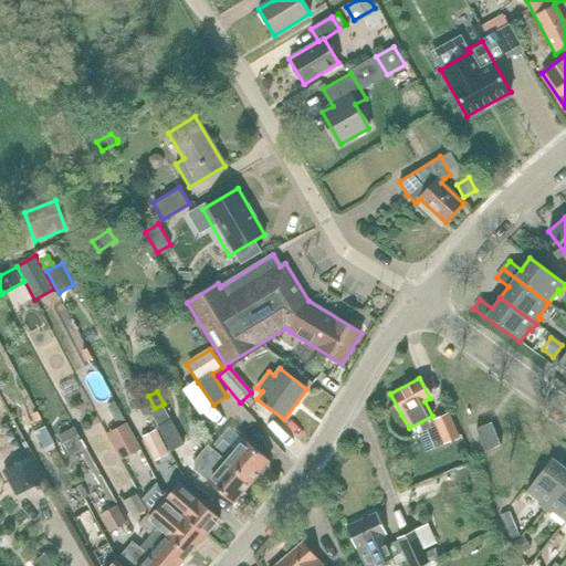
[(115,401),(106,406),(117,427),(126,422),(115,401)]
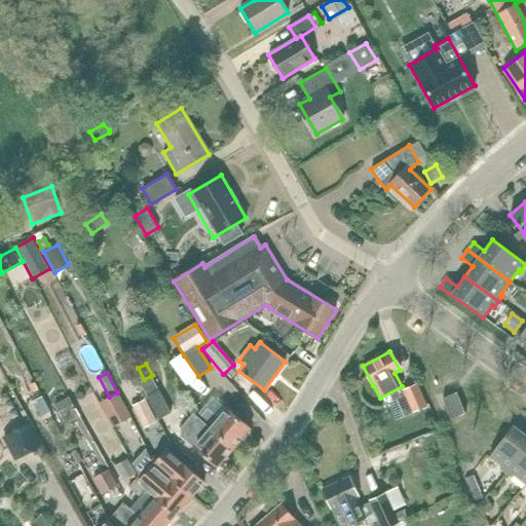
[(171,413),(158,390),(151,376),(144,379),(139,382),(146,397),(158,419),(171,413)]
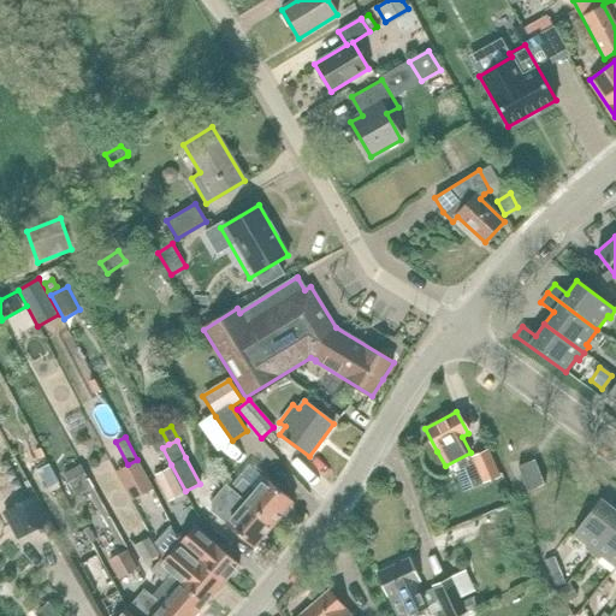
[(498,477),(487,450),(472,457),(483,484),(498,477)]
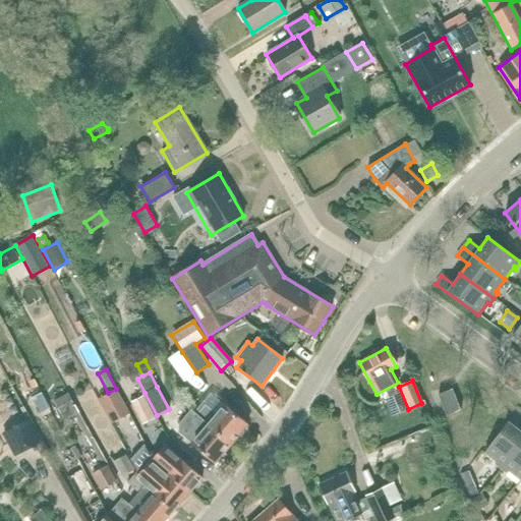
[(224,384),(217,390),(232,408),(239,403),(224,384)]
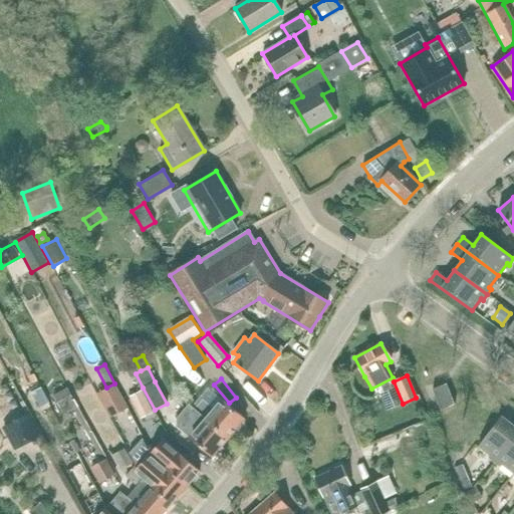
[(127,409),(114,383),(106,388),(95,394),(108,419),(127,409)]
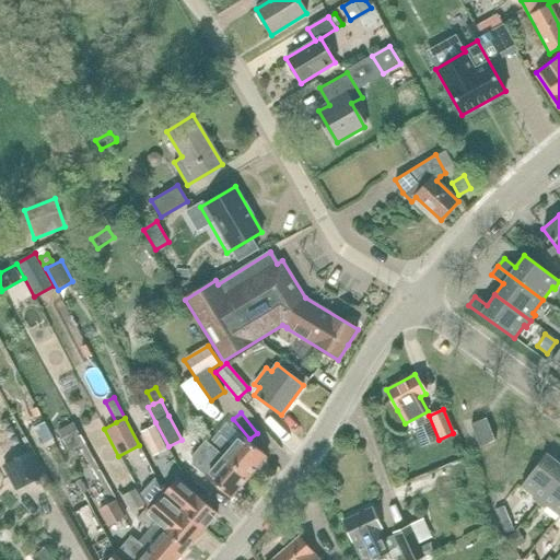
[(480,447),(496,441),(487,418),(470,424),(480,447)]
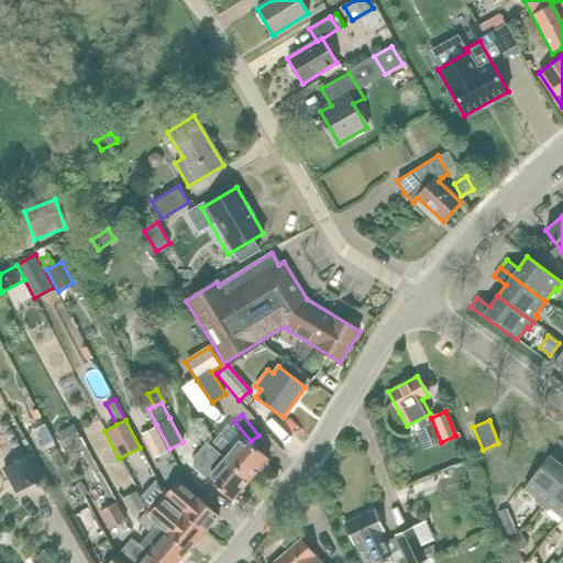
[(70,455),(85,446),(74,427),(57,435),(65,448),(66,448),(70,455)]
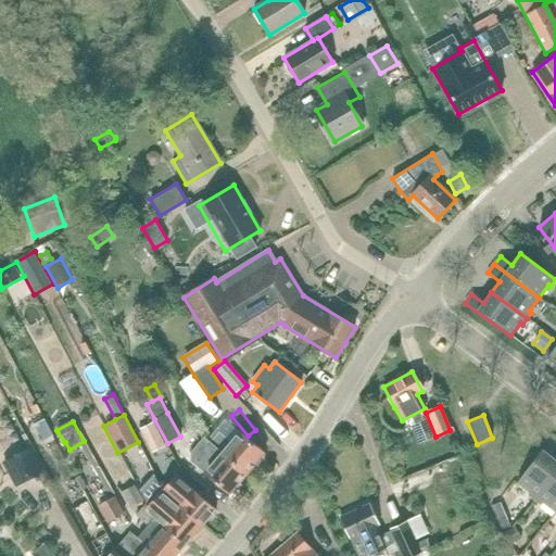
[(165,446),(152,422),(139,429),(151,453),(165,446)]
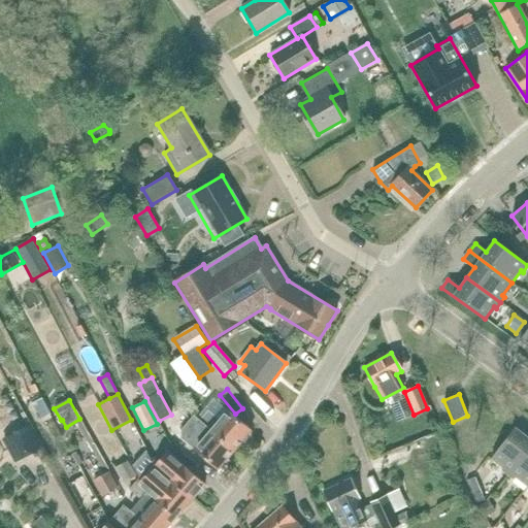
[(208,410),(200,421),(235,450),(252,430),(228,410),(219,420),(208,410)]
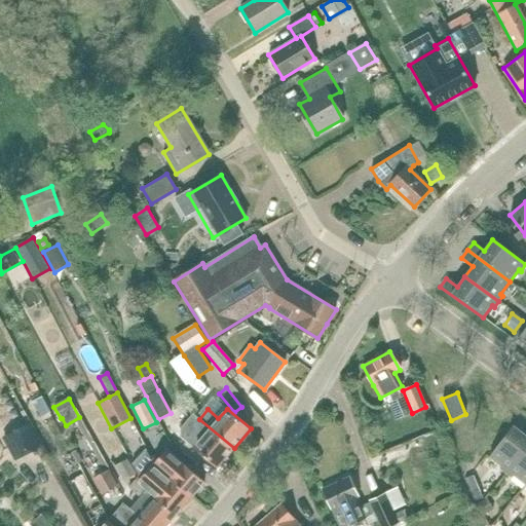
[(192,413),(180,428),(180,437),(193,448),(195,449),(217,467),(234,448),(199,419),(192,413)]
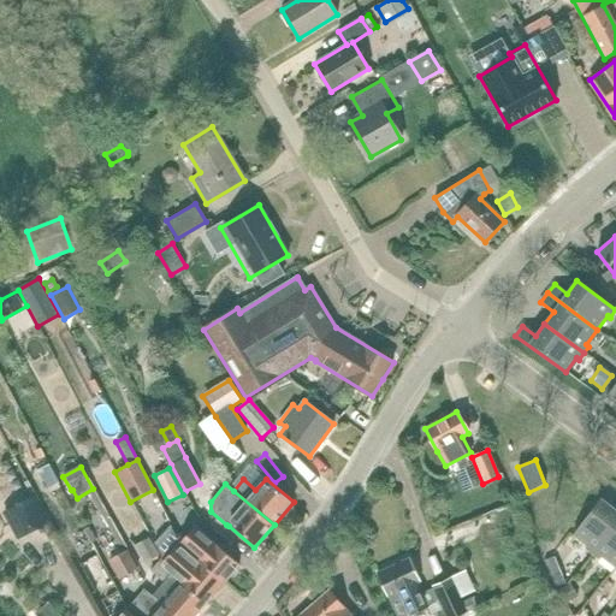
[(592,555),(615,521),(615,510),(609,505),(615,496),(615,490),(610,486),(573,535),(587,546),(585,550),(592,555)]
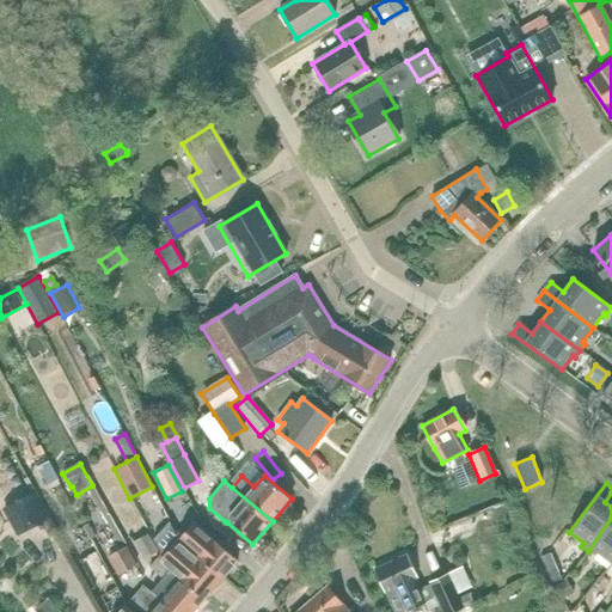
[(47,519),(32,494),(4,510),(18,534),(47,519)]
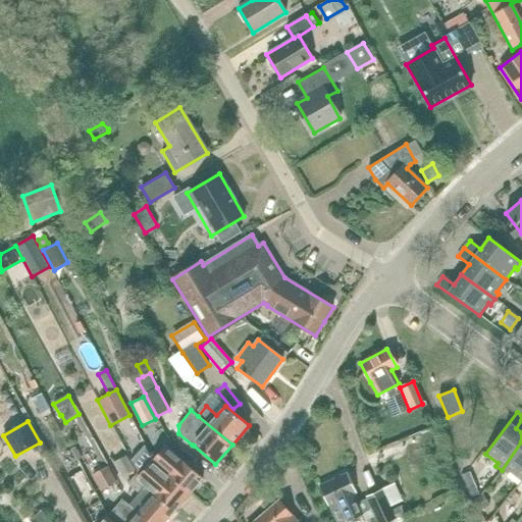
[(365,450),(370,463),(416,444),(410,430),(365,450)]
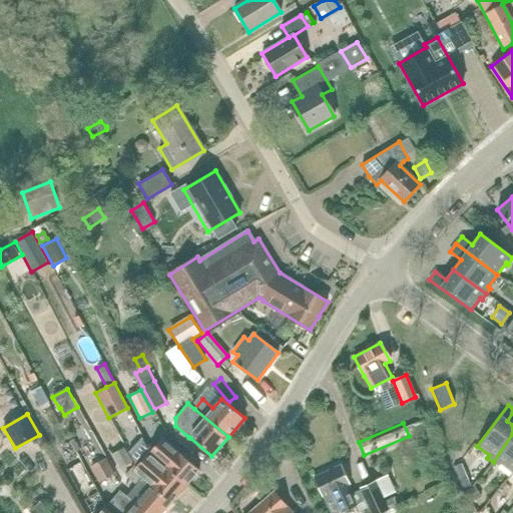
[(512,473),(512,471),(512,434),(493,462),(498,466),(500,464),(512,473)]
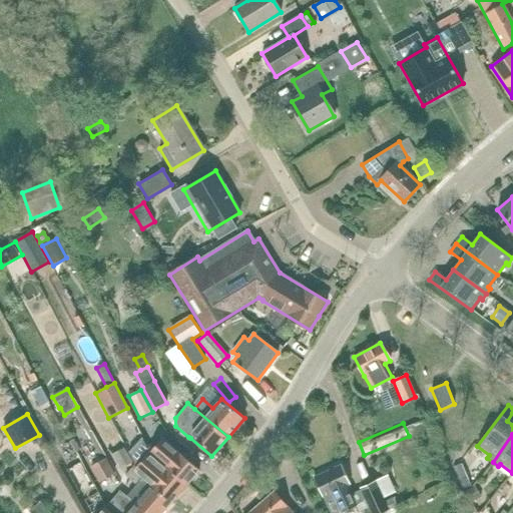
[(164,440),(151,455),(186,485),(199,470),(164,440)]
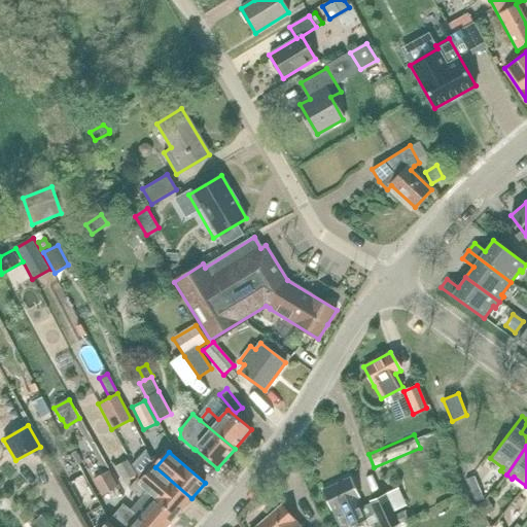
[(136,475),(127,459),(114,467),(124,482),(136,475)]
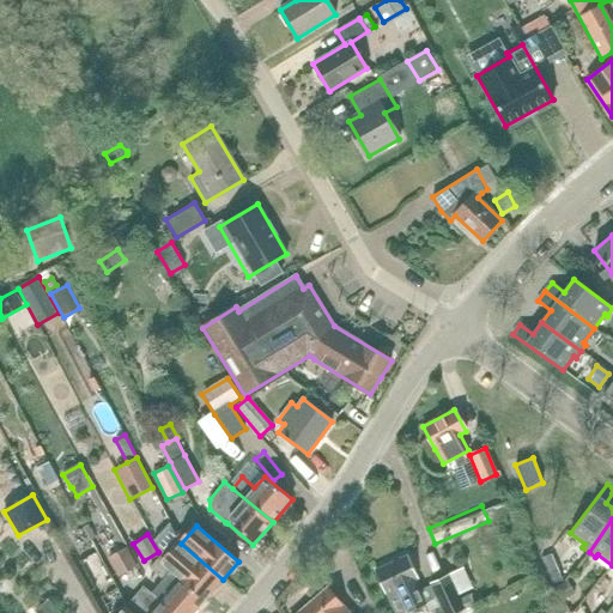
[(223,580),(181,544),(177,540),(159,562),(205,601),(223,580)]
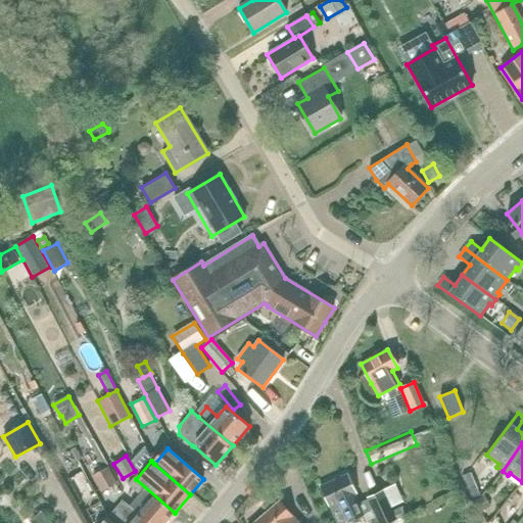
[(466,463),(458,466),(461,473),(468,470),(466,463)]
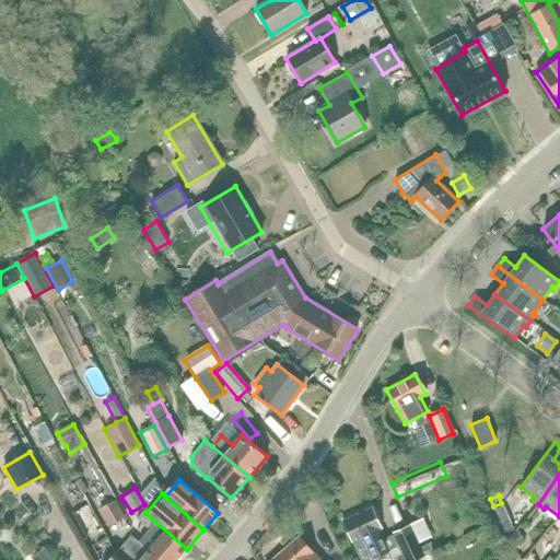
[(125,517),(115,499),(98,509),(108,526),(125,517)]
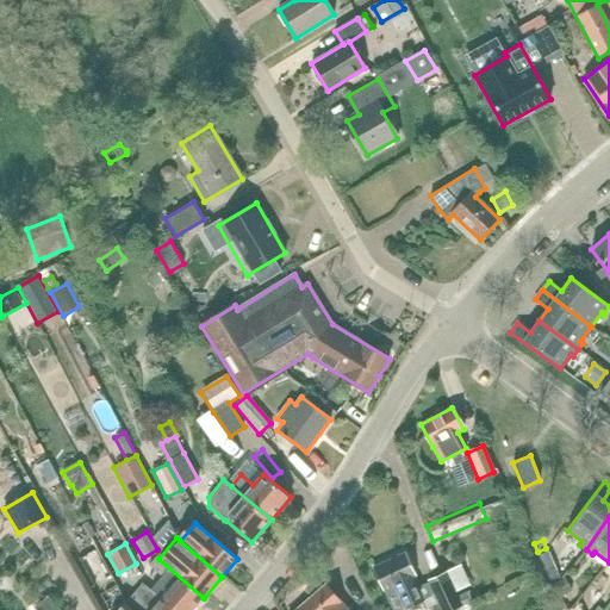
[(110,578),(95,549),(78,559),(93,586),(110,578)]
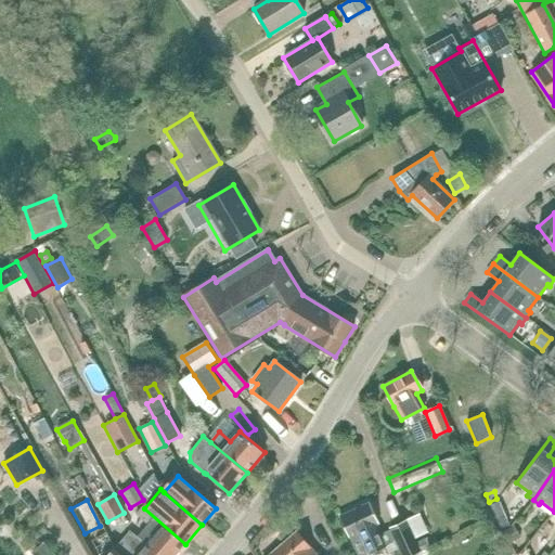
[(510,526),(499,501),(490,505),(500,529),(510,526)]
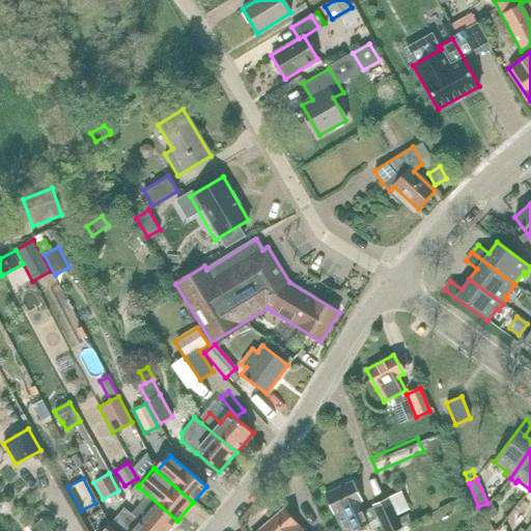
[(352,482),(325,495),(334,514),(335,514),(342,530),(352,530),(369,523),(380,519),(384,530),(396,530),(401,529),(401,527),(397,520),(396,515),(388,499),(373,505),(373,506),(363,510),(359,503),(361,502),(352,482)]
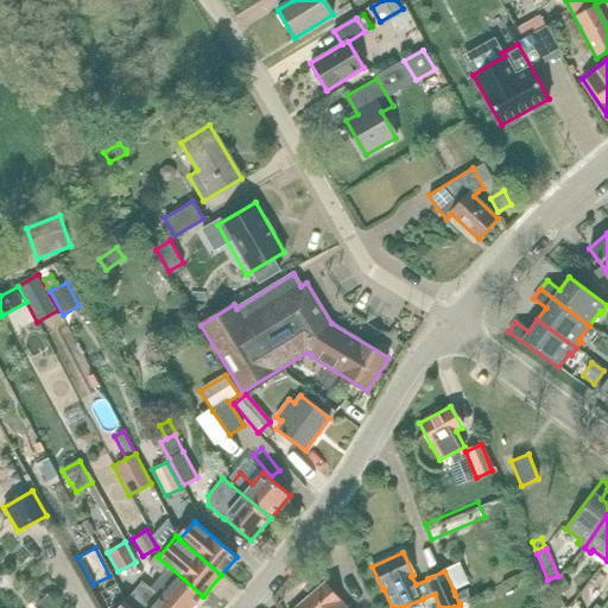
[(158,557),(156,555),(147,563),(160,574),(151,587),(175,607),(192,607),(203,596),(158,557)]
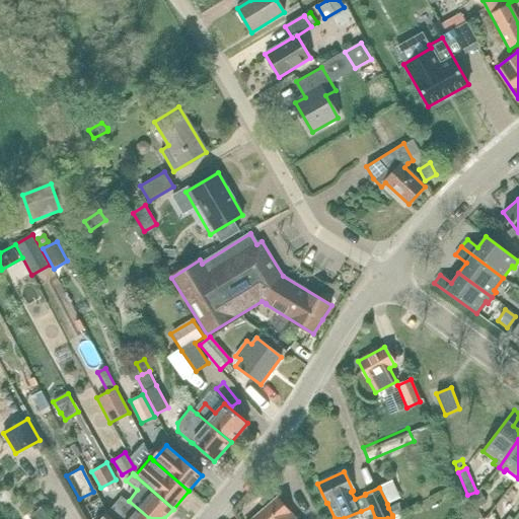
[(470,498),(477,508),(488,502),(482,491),(470,498)]
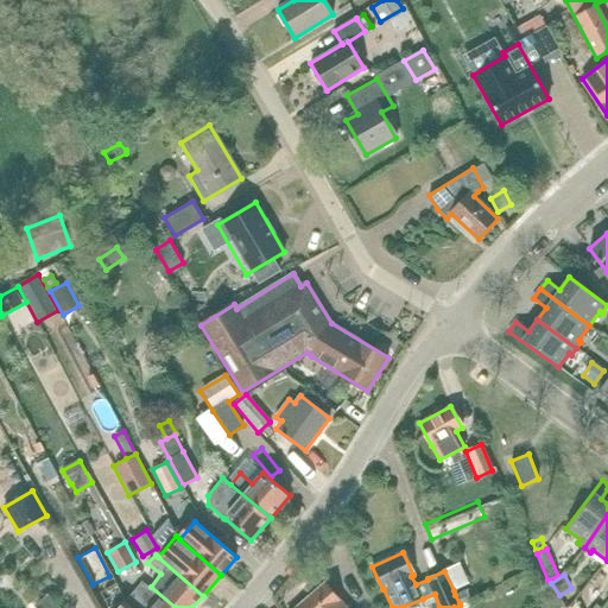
[(175,607),(151,587),(150,588),(143,582),(126,602),(132,607),(175,607)]
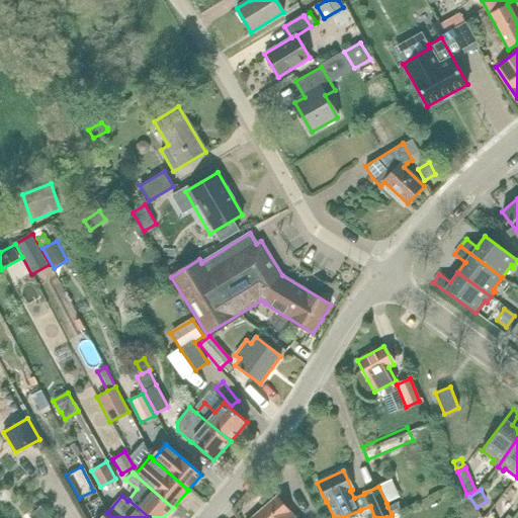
[(294,517),(277,497),(254,516),(252,517),(294,517)]
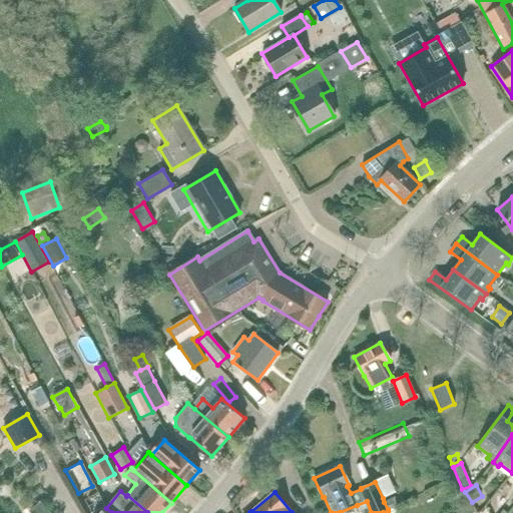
[(393,498),(384,502),(388,509),(397,505),(393,498)]
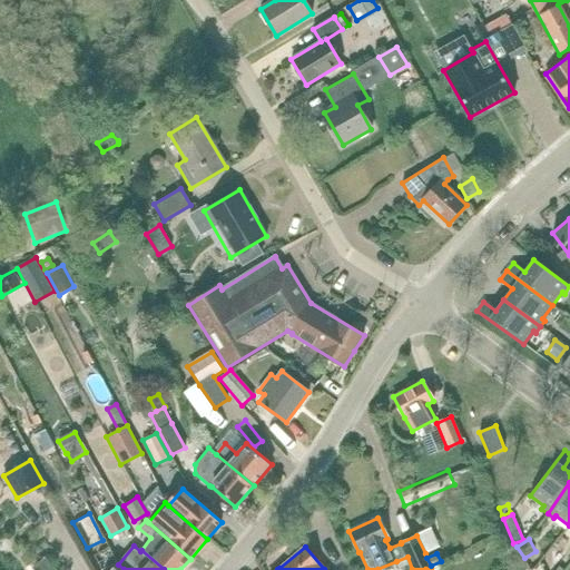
[(56,569),(45,557),(35,567),(37,569),(56,569)]
